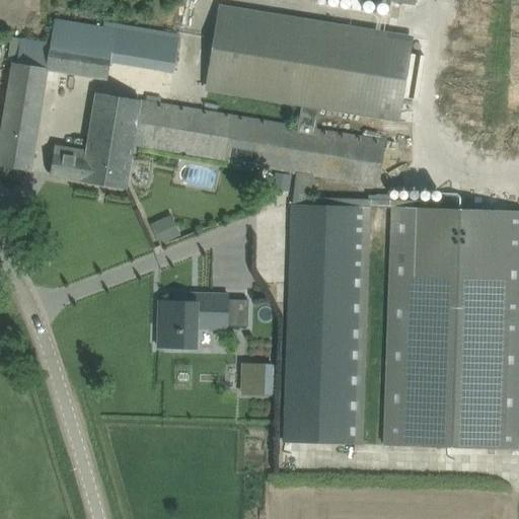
[(361,10),(362,0),(391,0),(415,4),(415,0),(350,0),(352,8),(361,10)]
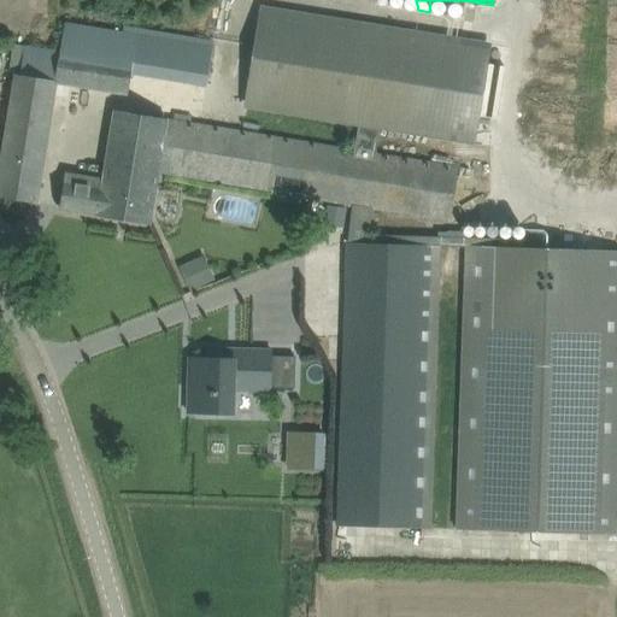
[(64,184),(60,207),(99,213),(98,216),(151,224),(154,201),(159,174),(165,175),(270,192),(329,203),(353,206),(353,209),(372,212),(448,224),(458,166),(375,153),(378,131),(475,147),(475,144),(491,45),(491,43),(462,39),(459,37),(259,6),(252,53),(245,97),(242,109),(358,128),(354,152),(278,140),(201,127),(168,121),(117,112),(105,178),(103,192),(64,184)]
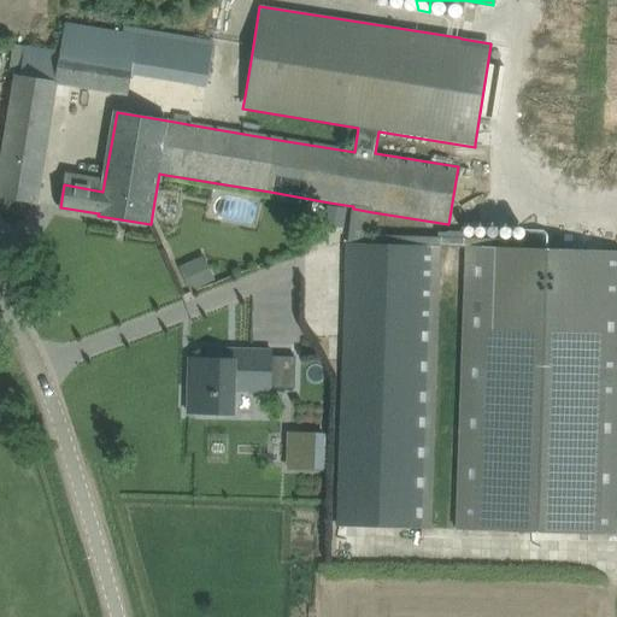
[(15,75),(0,163),(0,197),(35,203),(37,204),(56,98),(58,86),(58,84),(71,87),(128,95),(131,76),(131,75),(207,87),(212,47),(123,31),(64,22),(62,40),(59,51),(24,45),(24,46),(19,76),(15,75)]
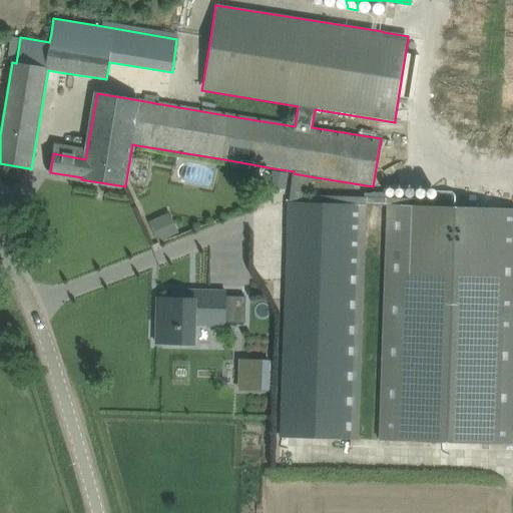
[(288,174),(273,172),(272,185),(286,187),(288,174)]
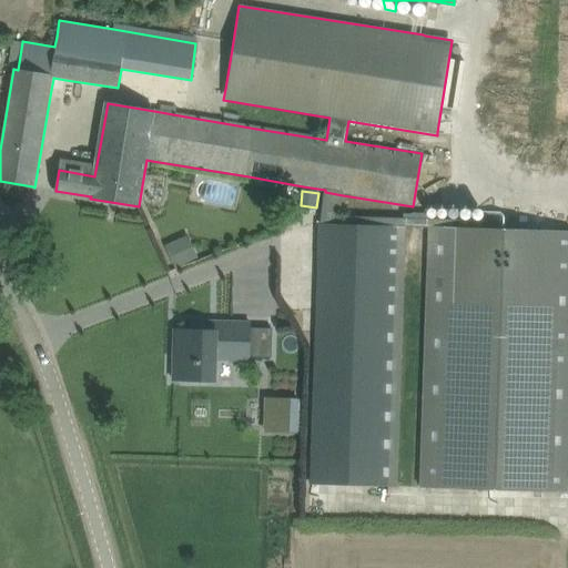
[(315,457),(314,485),(397,486),(397,459),(404,261),(405,230),(405,226),(428,226),(428,230),(421,487),(567,492),(567,231),(526,230),(526,222),(427,219),(340,216),(343,195),(325,192),(320,224),(320,259),(321,259),(320,318),(318,326),(315,457)]
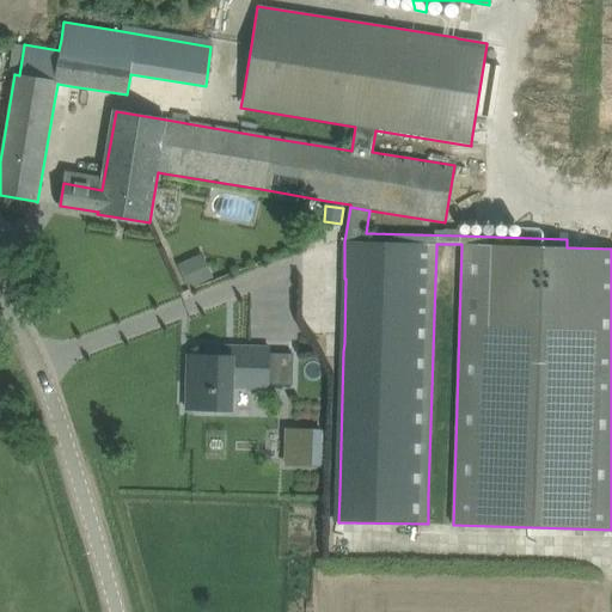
[(200,251),(175,263),(187,288),(212,276),(200,251)]
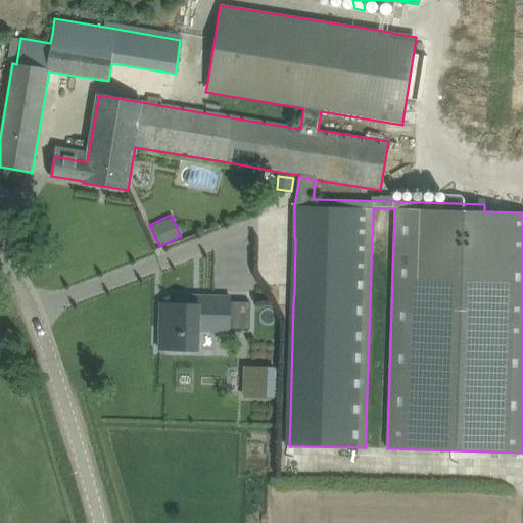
[(234,296),(196,295),(176,295),(176,303),(160,303),(160,327),(168,327),(167,345),(159,345),(159,349),(202,351),(202,330),(233,331),(234,296)]
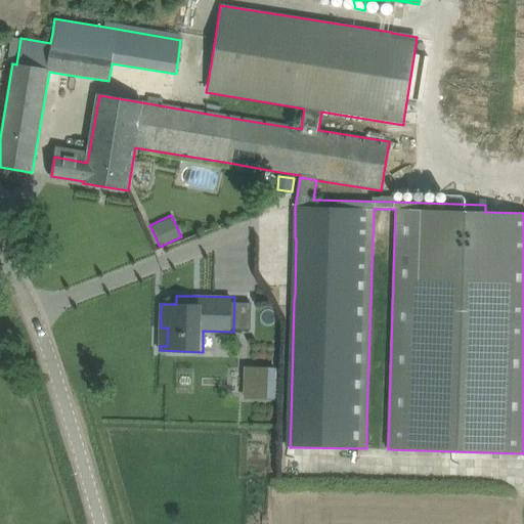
[(265,397),(266,369),(245,368),(244,397),(265,397)]
